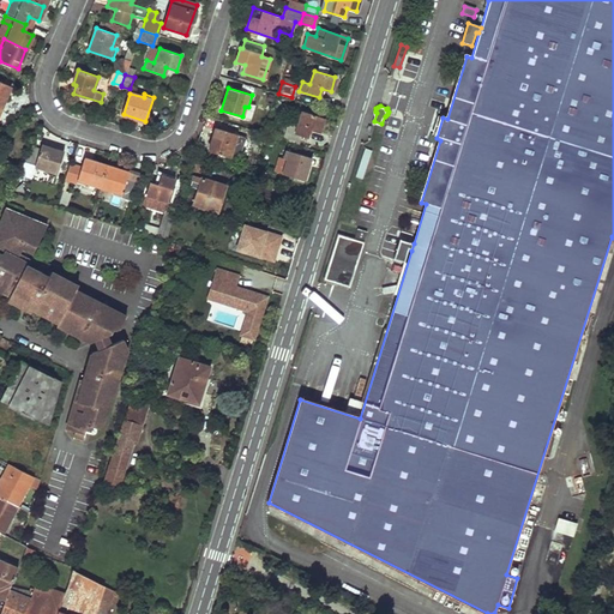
[(324,118),(302,110),(299,125),(289,122),(283,139),(299,144),(301,136),(307,137),(309,128),(319,131),(324,118)]
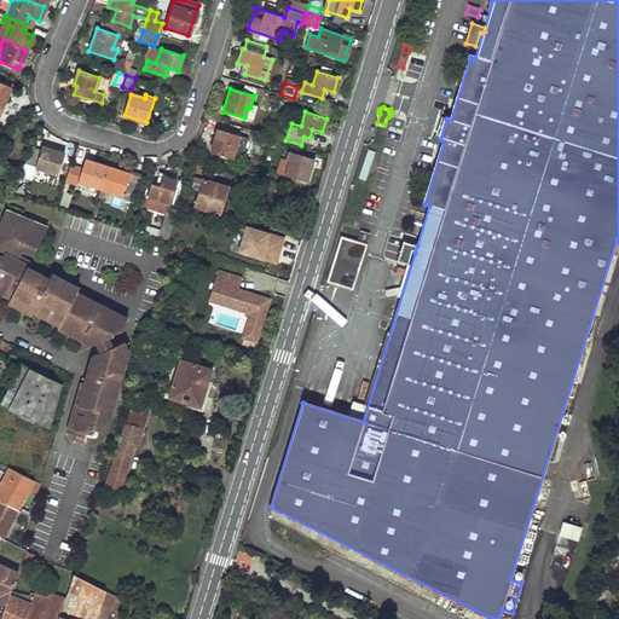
[(247,138),(226,131),(224,139),(215,137),(210,151),(231,158),(236,144),(244,146),(247,138)]
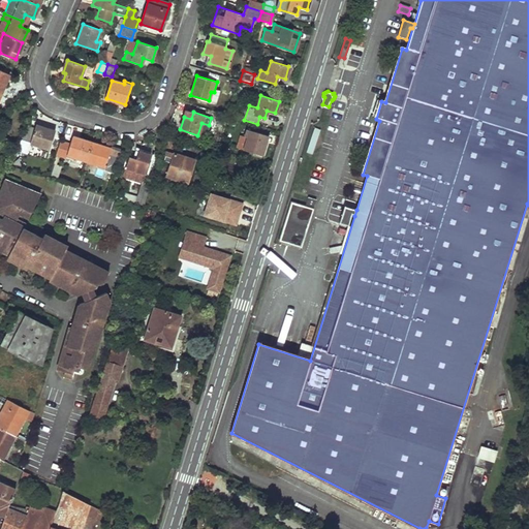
[(54,130),(34,124),(28,143),(39,147),(39,149),(47,152),(54,130)]
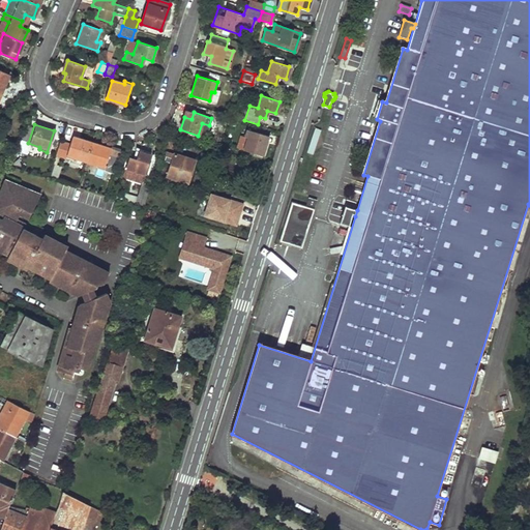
[(268,136),(246,128),(244,136),(240,135),(237,147),(262,155),(268,136)]
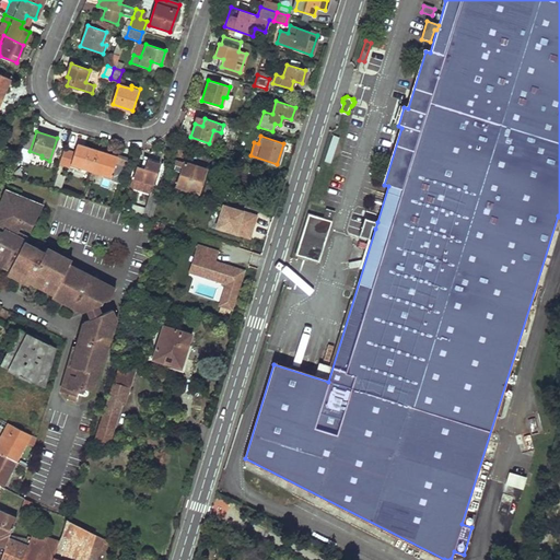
[(189,146),(176,141),(168,163),(177,165),(179,158),(185,160),(189,146)]
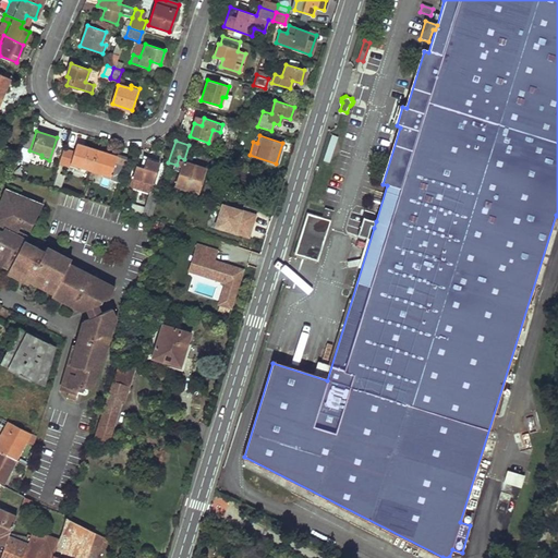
[(87,169),(95,149),(76,143),(73,153),(62,149),(58,164),(75,169),(76,165),(87,169)]
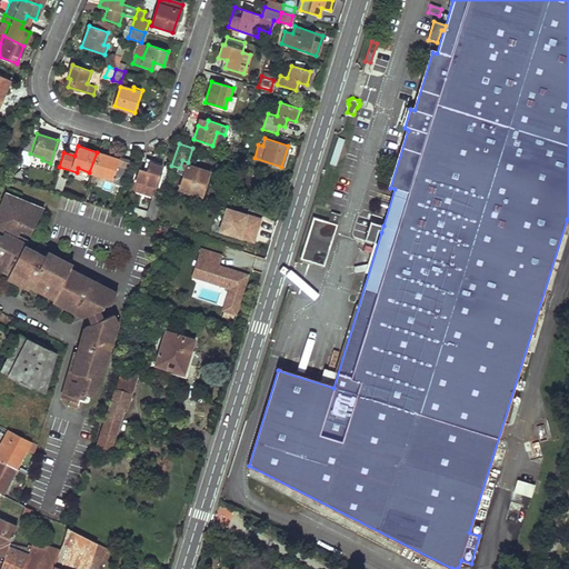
[(27,163),(30,153),(21,150),(18,161),(27,163)]
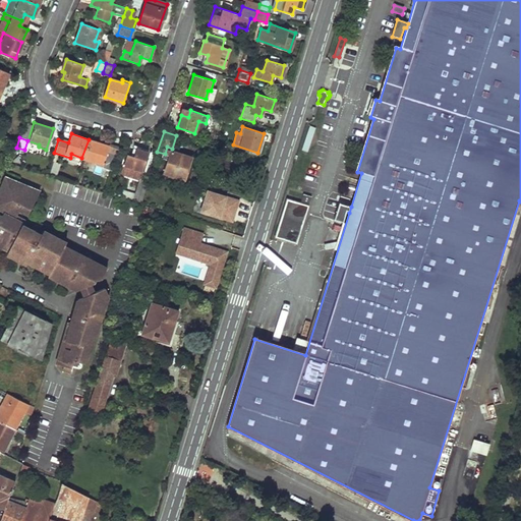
[(93,164),(110,170),(115,154),(106,151),(107,146),(89,139),(81,158),(94,162),(93,164)]
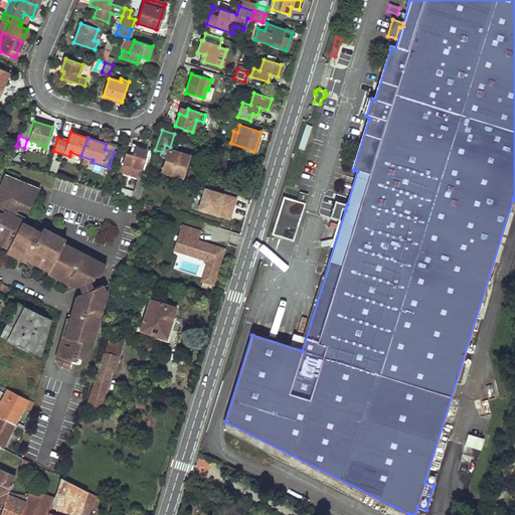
[(146,150),(133,146),(130,154),(124,153),(119,170),(138,176),(146,150)]
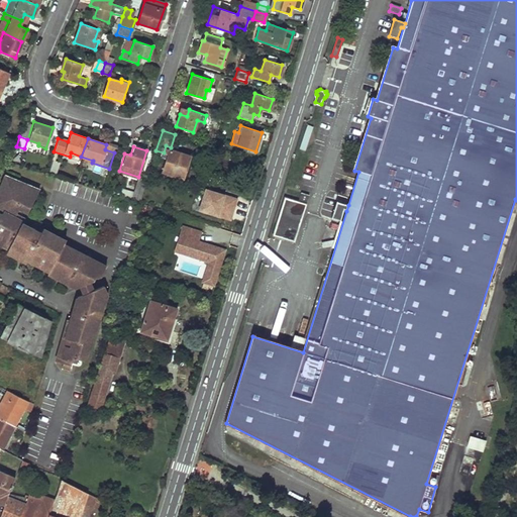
[(190,156),(168,148),(166,153),(169,154),(163,172),(183,178),(190,156)]
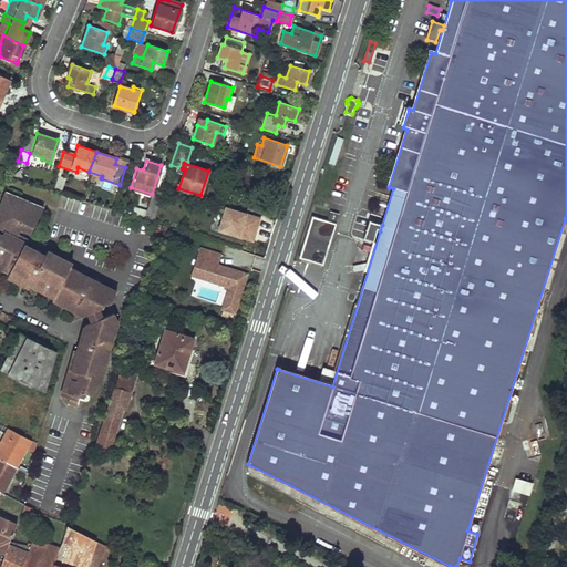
[(29,233),(41,208),(3,193),(0,202),(0,227),(2,229),(0,234),(0,268),(9,272),(7,276),(29,287),(30,284),(53,296),(52,298),(84,315),(89,312),(99,308),(103,306),(104,302),(106,303),(111,301),(116,290),(69,267),(70,263),(47,250),(44,255),(33,249),(31,253),(20,248),(24,239),(11,233),(16,226),(29,233)]
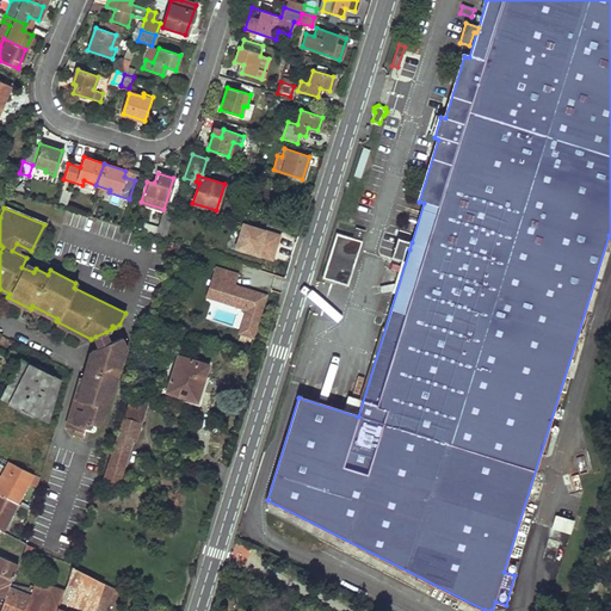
[(273,264),(281,236),(241,226),(234,253),(273,264)]
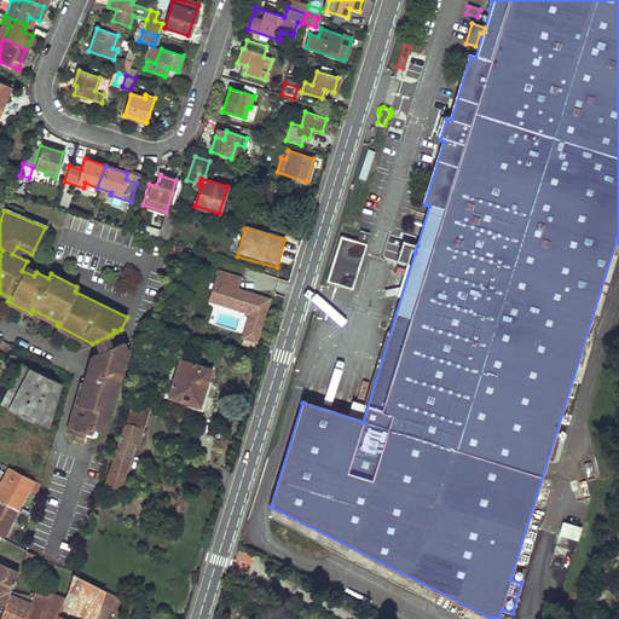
[(343,232),(327,283),(353,291),(371,235),(362,232),(360,237),(343,232)]
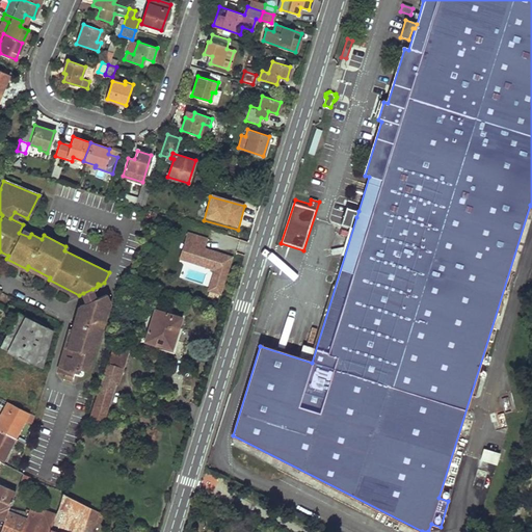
[(341,225),(350,229),(354,216),(356,217),(358,211),(346,208),(341,225)]
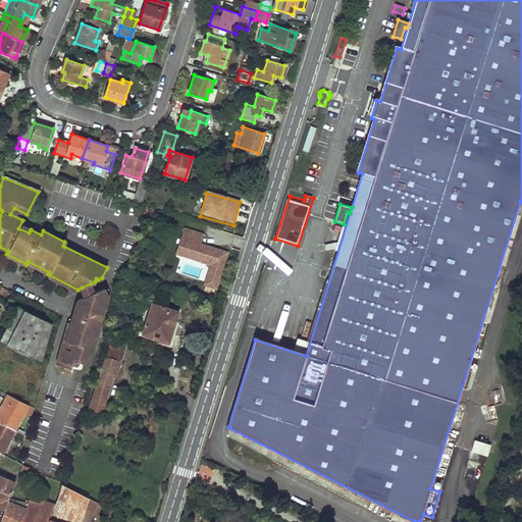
[(218,292),(229,252),(201,244),(204,233),(183,227),(174,256),(208,266),(202,286),(218,292)]
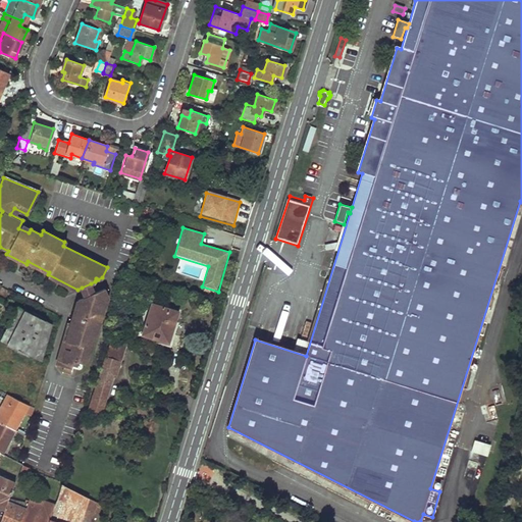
[(91,283),(82,288),(84,293),(85,296),(79,299),(71,321),(69,321),(57,363),(64,365),(63,369),(71,371),(72,366),(79,368),(81,367),(82,365),(83,364),(81,362),(84,362),(85,360),(88,358),(89,353),(90,353),(108,296),(104,288),(94,292),(93,288),(91,283)]
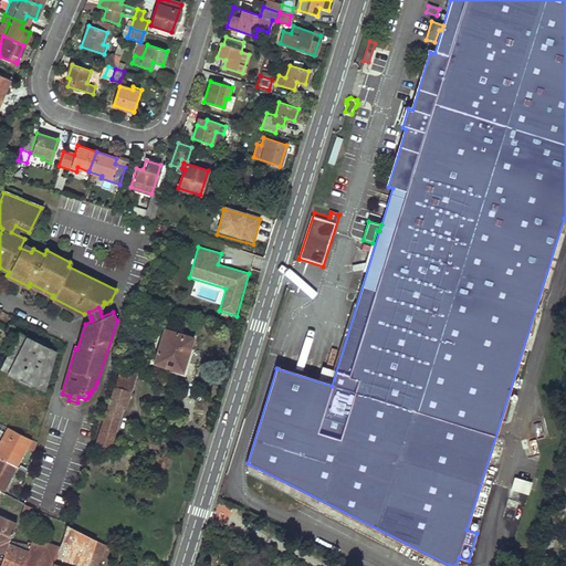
[(153,363),(182,371),(192,338),(164,328),(153,363)]
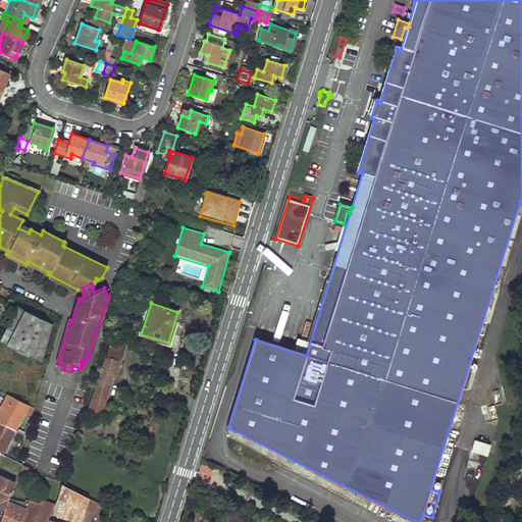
[(1,341),(42,361),(53,323),(17,306),(1,341)]
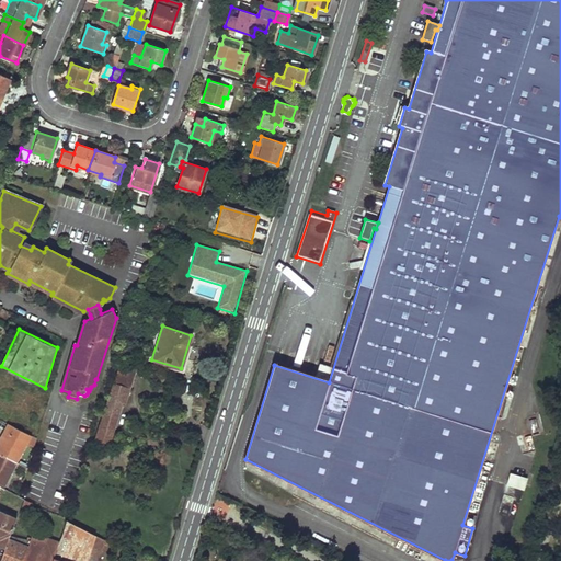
[(127,362),(122,359),(95,444),(109,448),(122,404),(125,405),(136,370),(128,368),(128,365),(126,364),(127,362)]
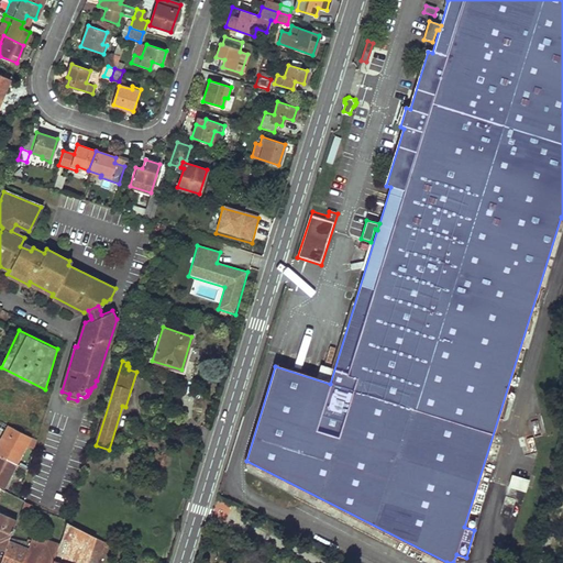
[(37,439),(11,426),(0,445),(0,455),(17,464),(28,443),(35,448),(37,439)]
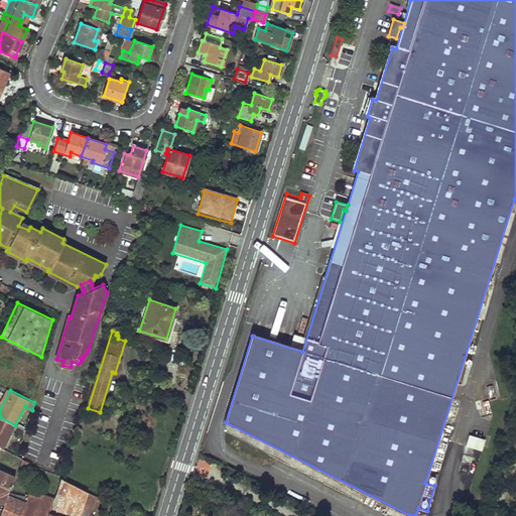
[(0,443),(4,446),(13,429),(23,434),(25,429),(15,425),(0,417),(0,443)]
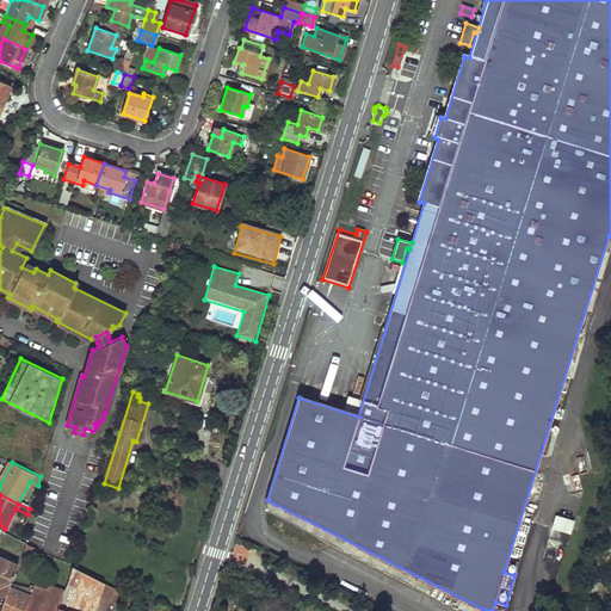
[(571,534),(574,519),(556,514),(553,529),(571,534)]
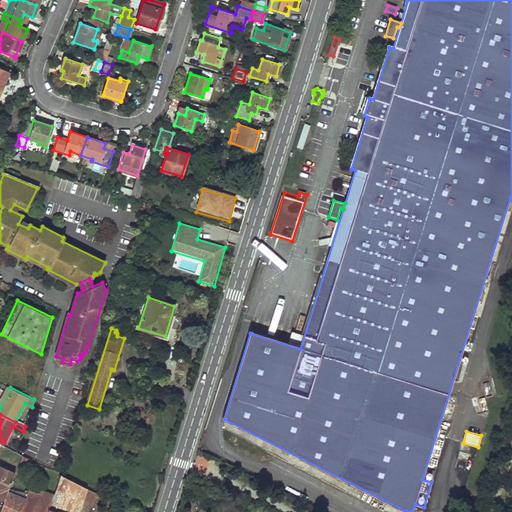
[(0,495),(5,499),(8,492),(15,474),(0,466),(0,495)]
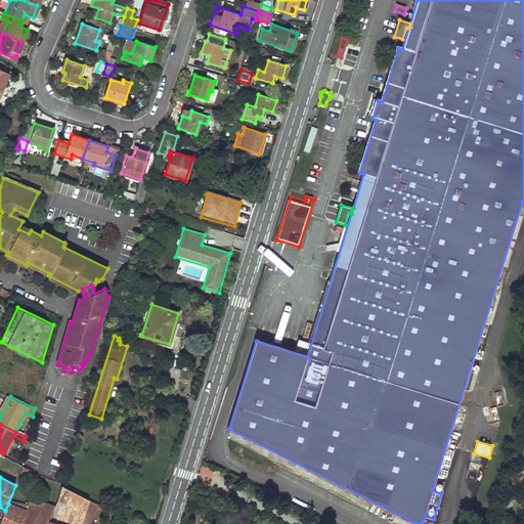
[(54,506),(48,523),(57,523),(56,523),(63,504),(84,514),(89,499),(62,486),(54,506)]
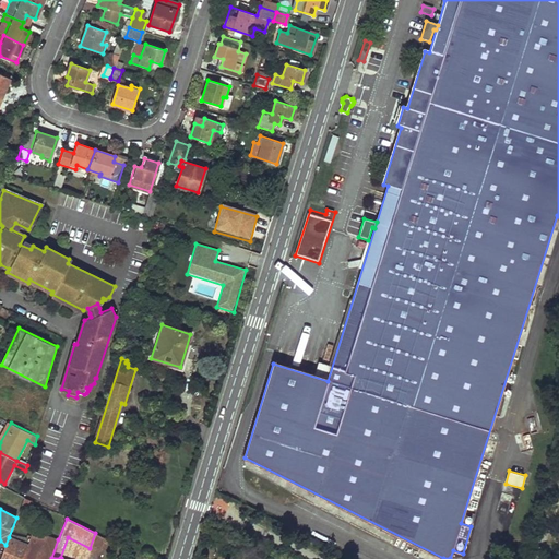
[(6,545),(0,558),(51,558),(58,539),(32,531),(27,545),(9,537),(6,545)]
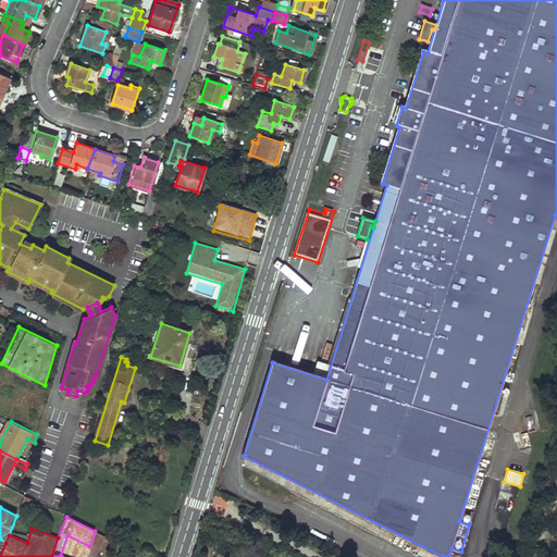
[(89,546),(87,552),(95,555),(96,555),(104,535),(95,531),(89,546)]
